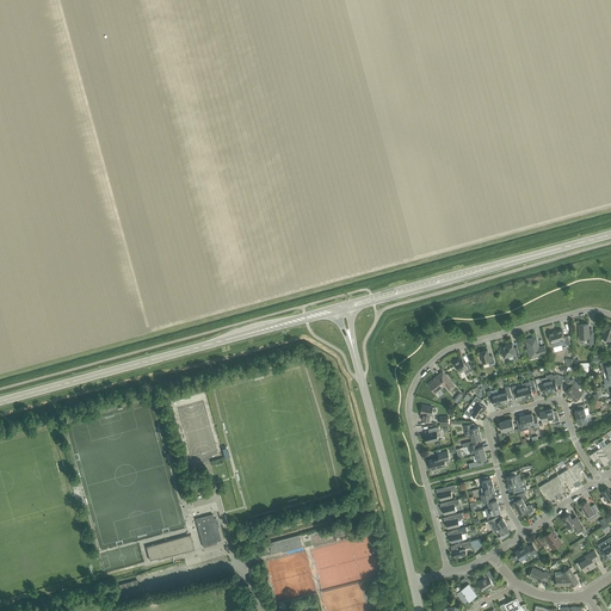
[(588,325),(579,325),(579,339),(588,339),(590,345),(593,345),(593,333),(588,333),(588,329),(588,325)]
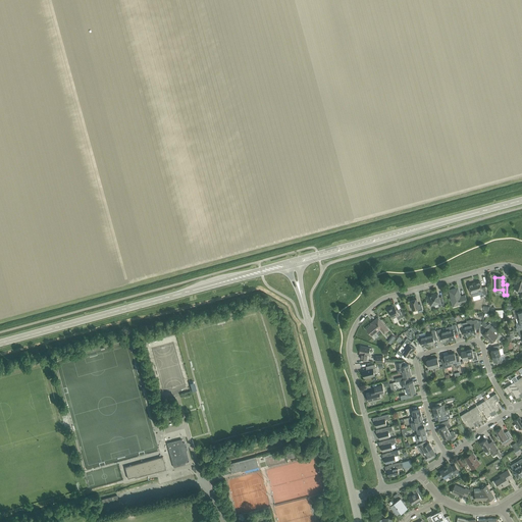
[(483,294),(483,295),(487,294),(485,288),(481,289),(480,281),(476,282),(476,283),(469,285),(472,297),(483,294)]
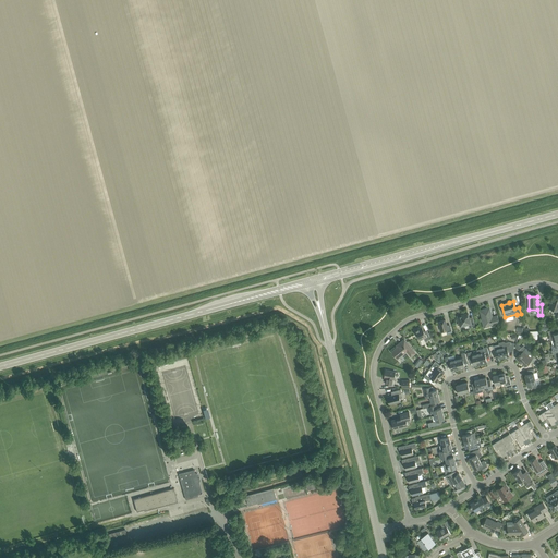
[(483,326),(484,329),(488,327),(488,326),(499,323),(497,316),(493,317),(489,307),(480,311),(482,319),(481,319),(483,326)]
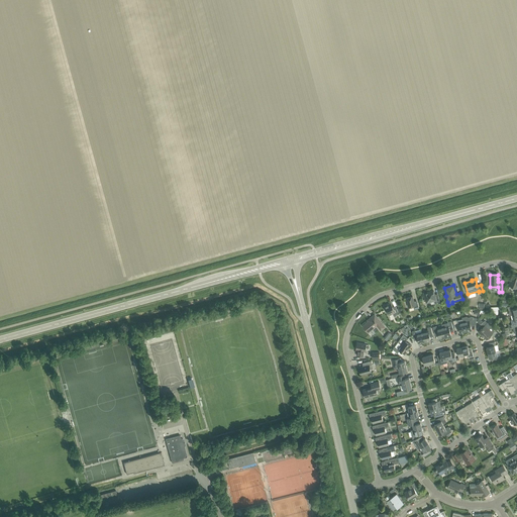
[(433,291),(423,294),(425,300),(426,303),(430,302),(431,305),(435,304),(440,302),(438,296),(435,297),(433,291)]
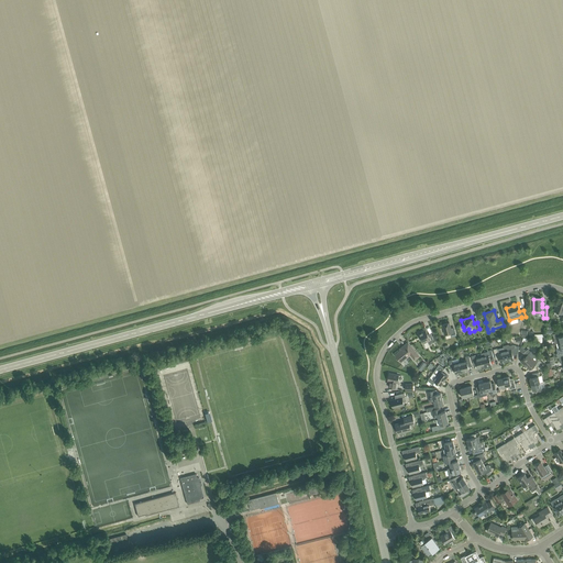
[(451,330),(449,323),(442,326),(445,335),(450,333),(451,338),(456,337),(454,330),(451,330)]
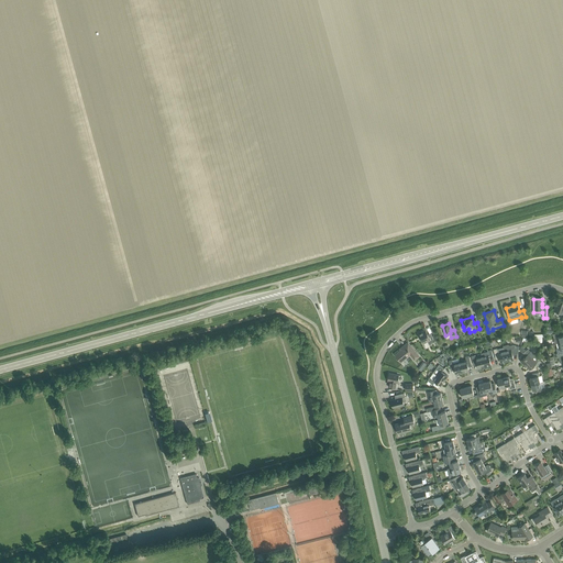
[(428,337),(426,331),(418,334),(420,338),(419,338),(420,341),(421,340),(423,344),(428,342),(429,344),(434,342),(431,334),(428,337)]
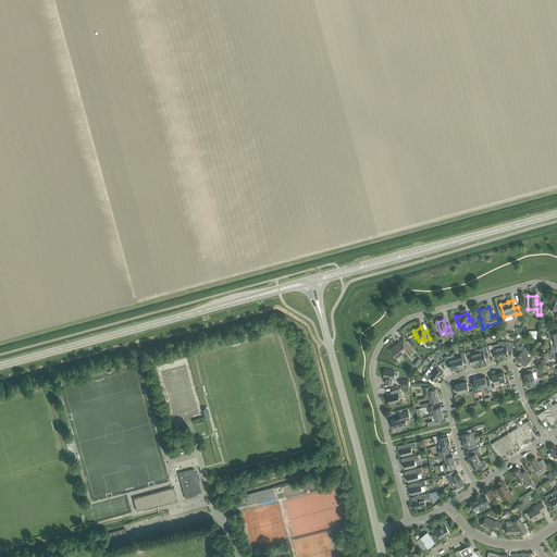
[(552,339),(556,338),(556,332),(552,333),(551,330),(546,331),(548,336),(551,335),(552,339)]
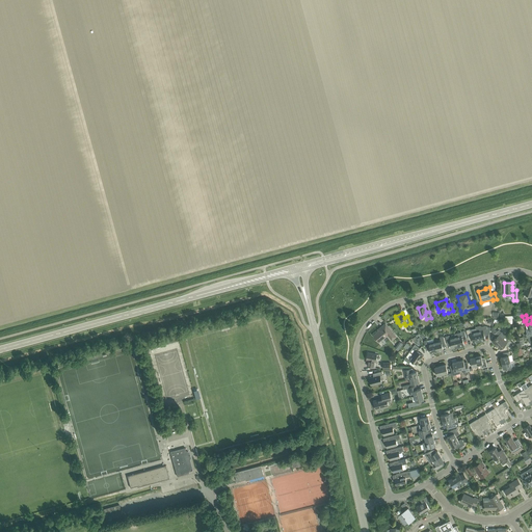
[(379,330),(373,336),(378,343),(388,336),(392,341),(396,337),(387,325),(386,324),(378,330),(379,330)]
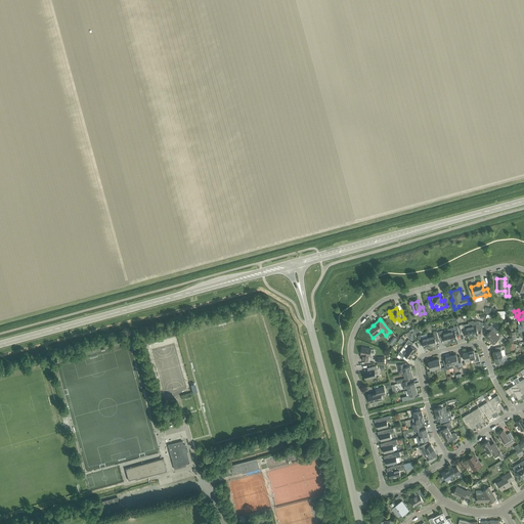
[(472,337),(478,336),(476,330),(477,329),(481,331),(483,323),(478,321),(475,322),(473,321),(469,322),(468,322),(469,324),(472,337)]
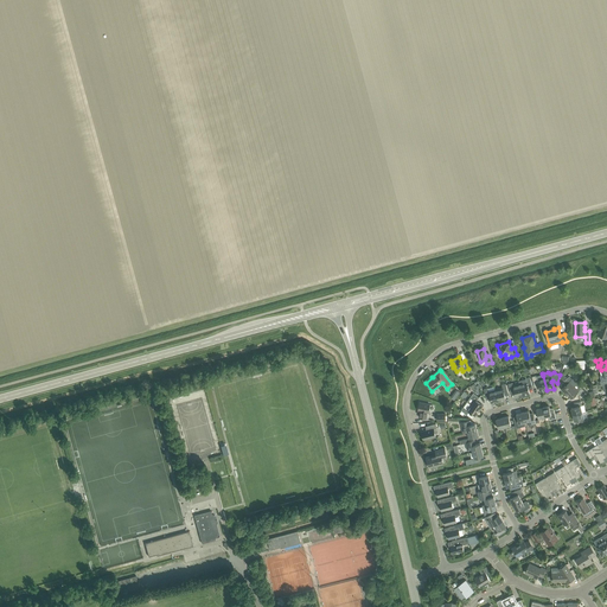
[(547,390),(543,376),(536,377),(536,376),(532,377),(534,385),(537,385),(538,385),(540,393),(547,390)]
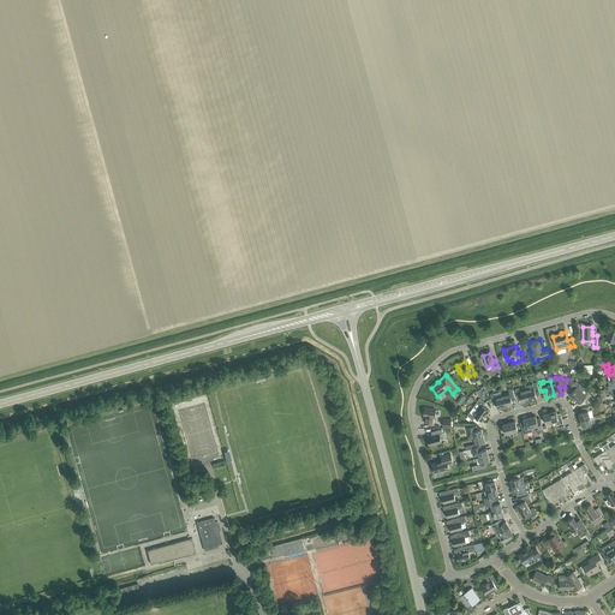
[(573,400),(581,392),(585,388),(581,384),(579,384),(577,382),(572,387),(574,389),(568,395),(573,400)]
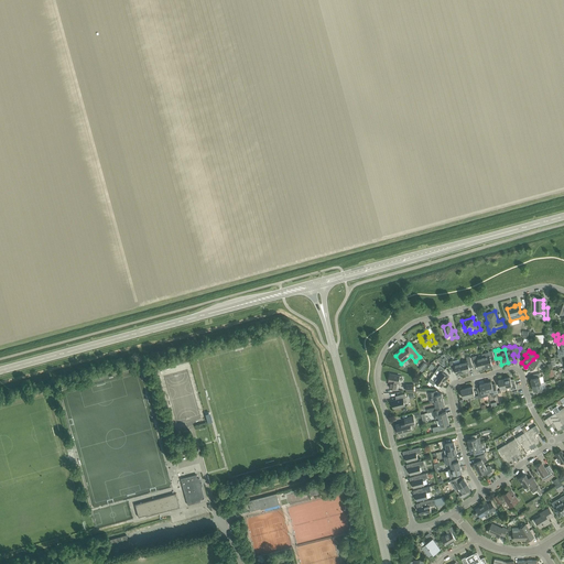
[(481,355),(483,357),(485,368),(491,367),(490,360),(494,359),(492,351),(488,353),(481,355)]
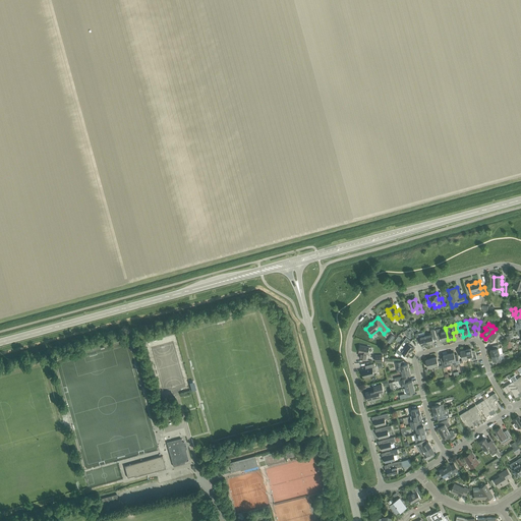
[(448,340),(446,330),(440,332),(440,329),(436,330),(438,337),(441,336),(443,342),(448,340)]
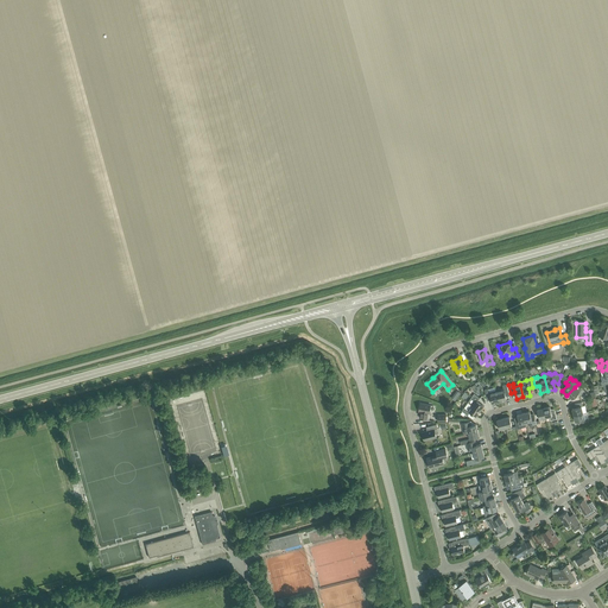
[(495,391),(499,403),(506,401),(505,396),(505,394),(508,393),(506,385),(502,386),(504,390),(495,391)]
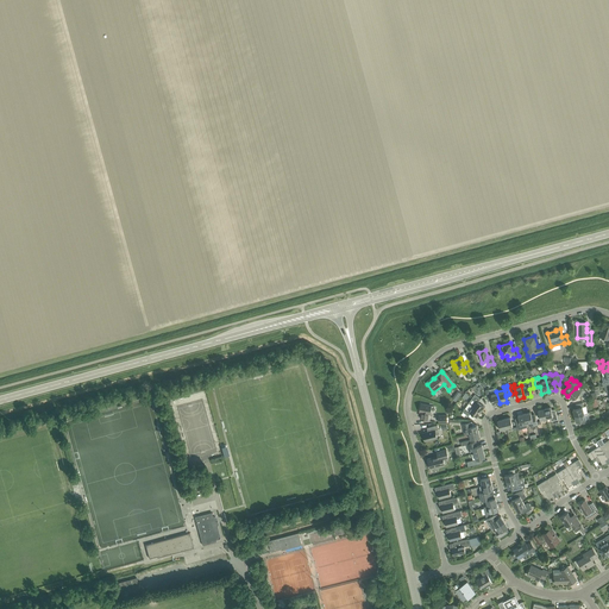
[(576,388),(567,396),(572,401),(578,395),(581,397),(586,393),(583,390),(581,393),(576,388)]
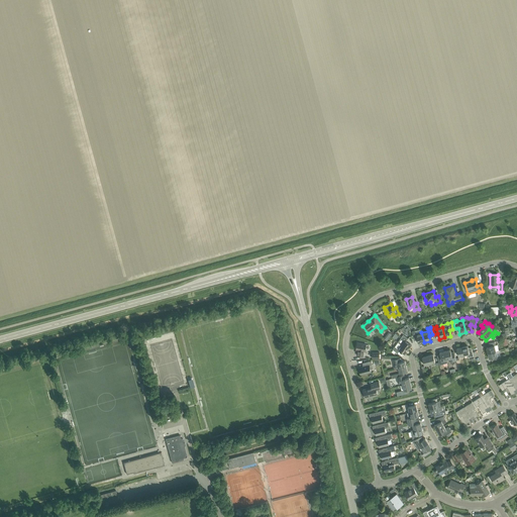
[(421,332),(416,334),(415,331),(412,331),(413,339),(416,338),(417,339),(418,344),(424,342),(421,332)]
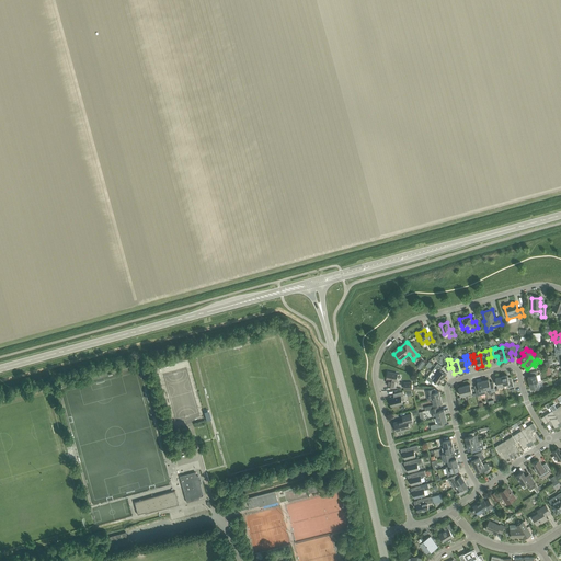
[(437,364),(435,367),(432,371),(443,380),(446,375),(441,370),(443,368),(437,364)]
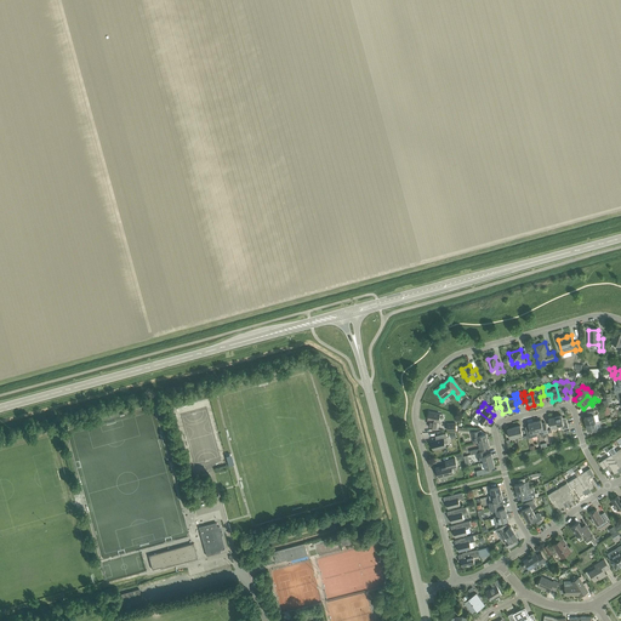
[(486,426),(490,421),(478,411),(472,421),(478,425),(480,421),(486,426)]
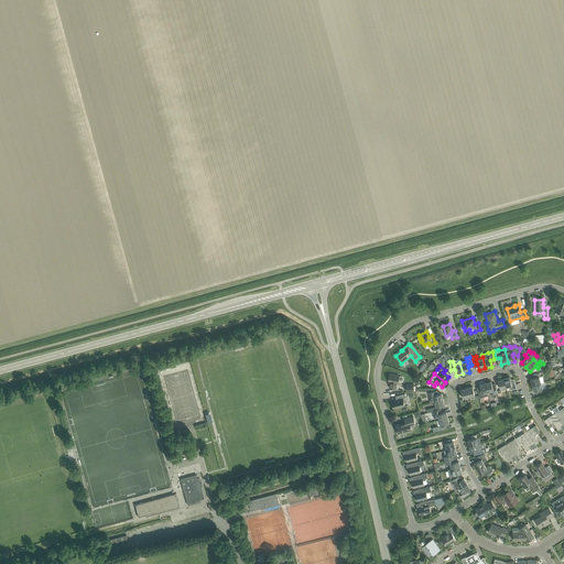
[(534,379),(530,380),(532,386),(541,383),(543,382),(544,382),(542,377),(540,377),(539,373),(533,375),(534,379)]
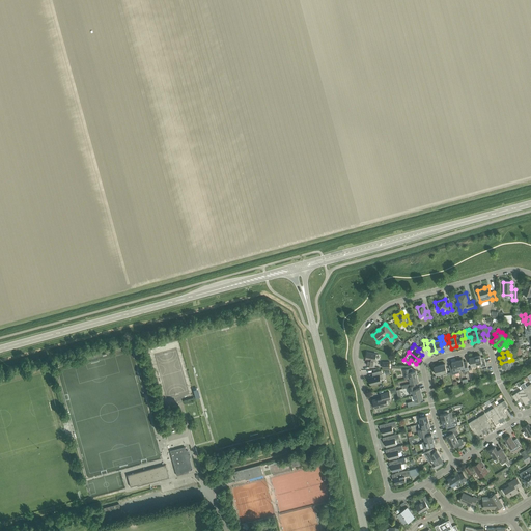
[(366,365),(372,366),(373,361),(374,361),(375,354),(367,353),(365,360),(367,360),(366,365)]
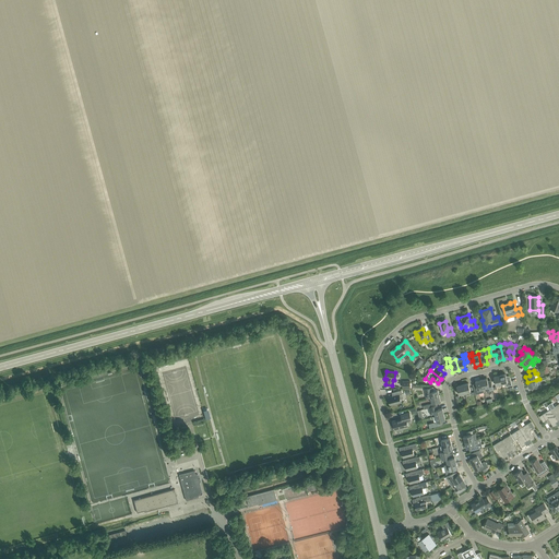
[(499,376),(501,384),(504,383),(507,387),(512,385),(510,377),(507,378),(506,375),(499,376)]
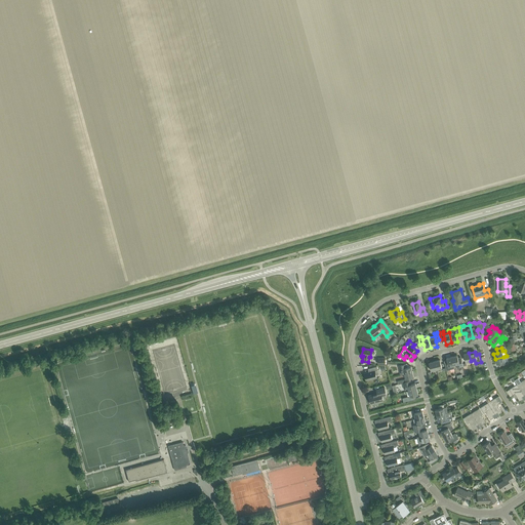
[(453,365),(456,365),(457,369),(463,368),(463,366),(462,364),(461,358),(458,359),(457,356),(451,357),(453,365)]
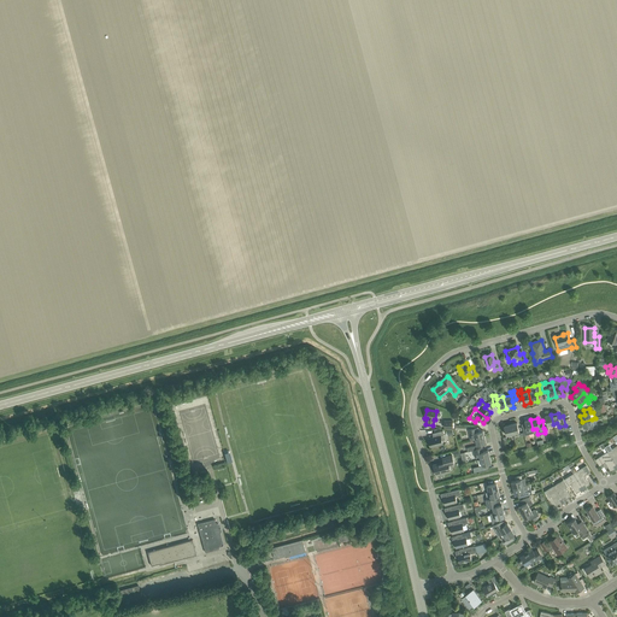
[(592,419),(582,422),(583,428),(586,428),(587,428),(588,427),(588,430),(598,428),(597,424),(595,425),(594,418),(592,419)]
